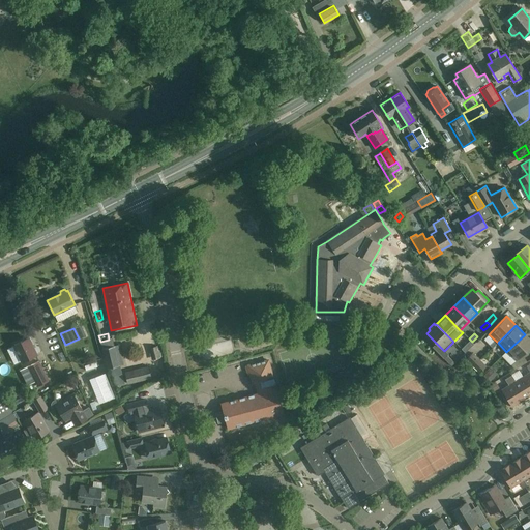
[(529,340),(525,334),(506,352),(516,361),(529,346),(529,340)]
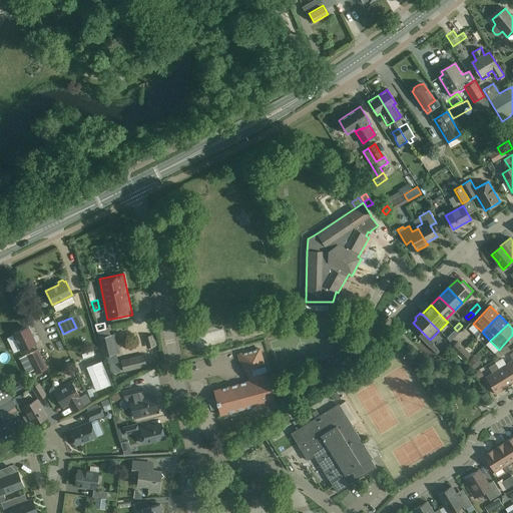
[(27,327),(13,334),(22,350),(35,343),(27,327)]
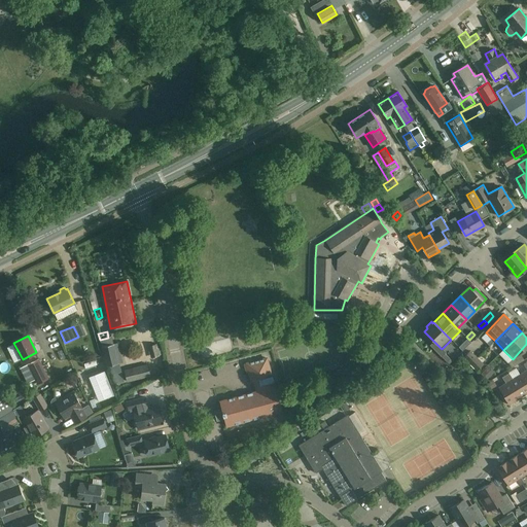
[(152,338),(144,339),(146,352),(154,351),(152,338)]
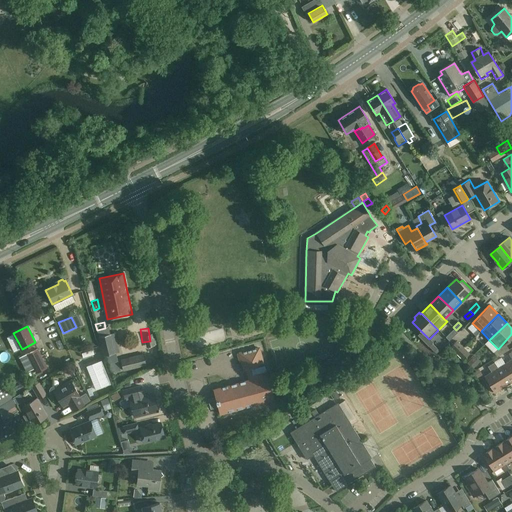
[(452,332),(446,338),(449,341),(455,335),(453,333),(452,332)]
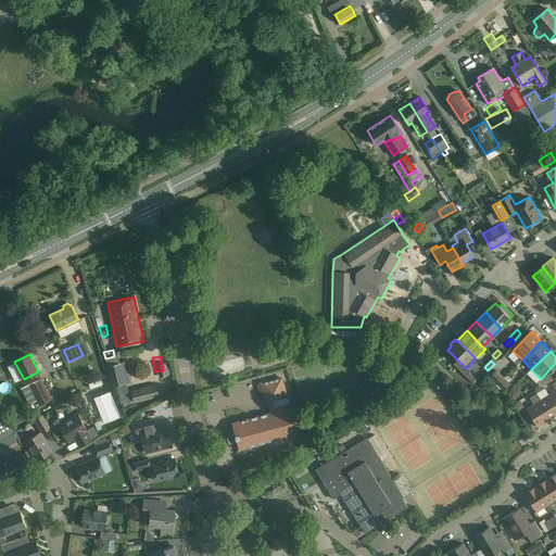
[(119,363),(108,365),(112,387),(125,383),(119,363)]
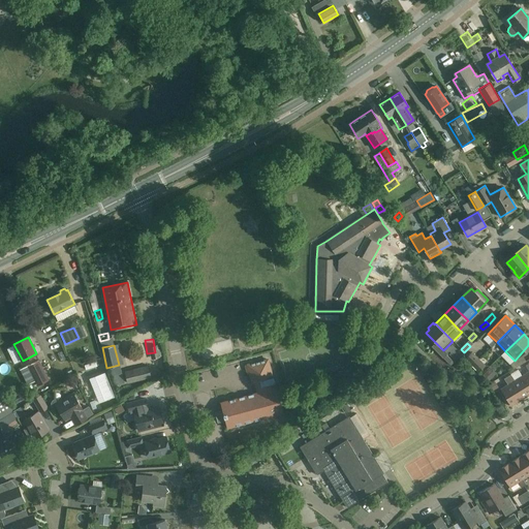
[(60,369),(66,366),(56,346),(51,348),(60,369)]
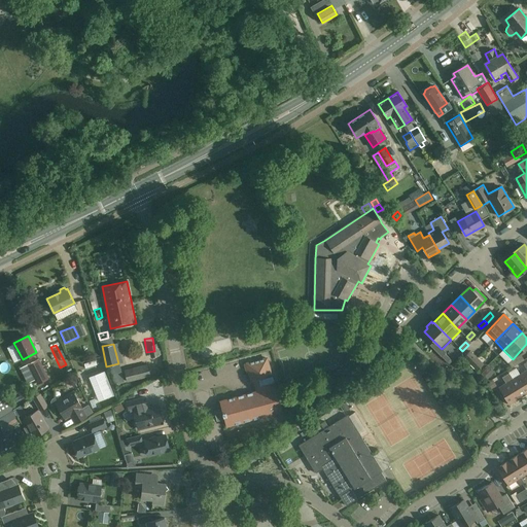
[(464,357),(471,364),(477,358),(469,351),(464,357)]
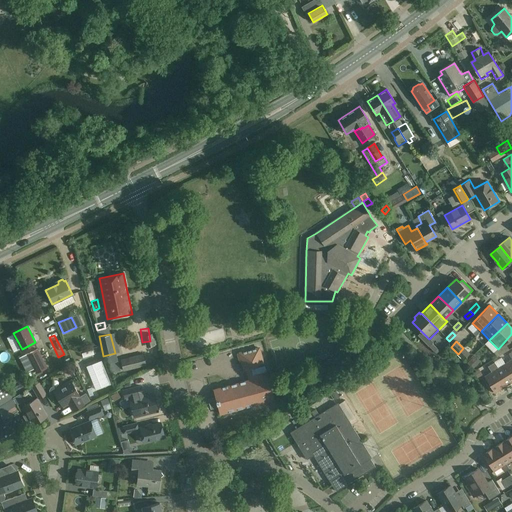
[(432,343),(429,346),(434,352),(437,349),(432,343)]
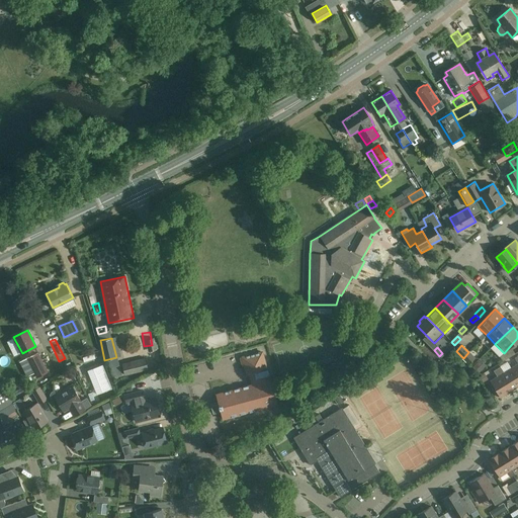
[(219,404),(211,406),(212,410),(213,414),(222,412),(224,419),(263,409),(278,405),(277,401),(271,378),(269,378),(262,352),(243,357),(245,366),(248,374),(250,374),(253,384),(217,395),(219,404)]
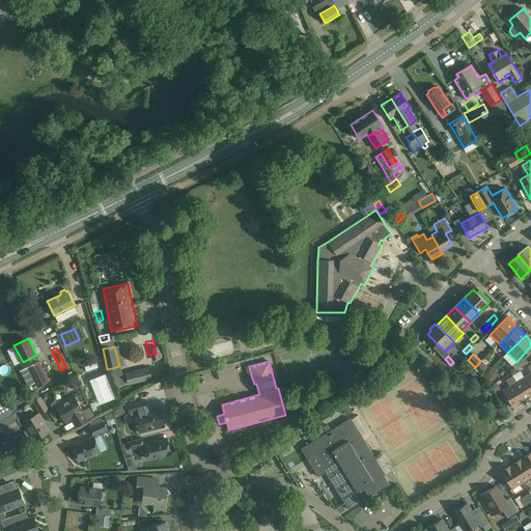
[(486,367),(480,361),(475,367),(480,373),(486,367)]
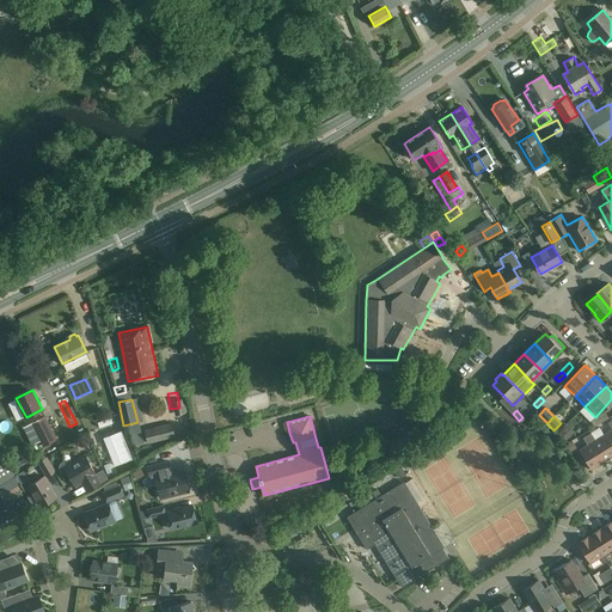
[(56,440),(44,417),(31,424),(30,423),(22,427),(31,445),(40,441),(42,447),(56,440)]
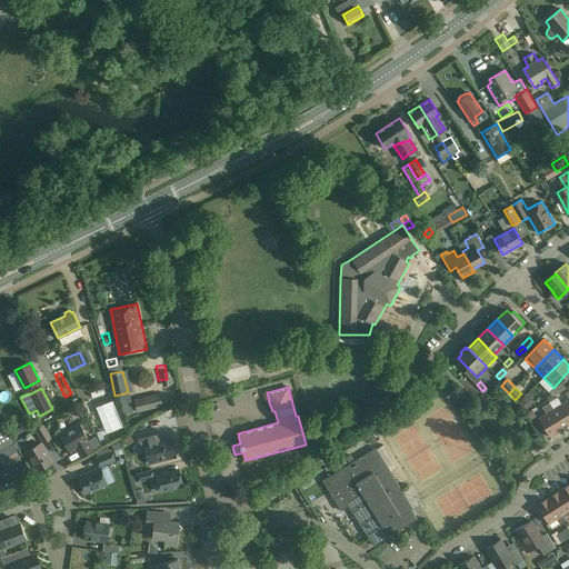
[(103,389),(90,392),(92,398),(105,393),(103,389)]
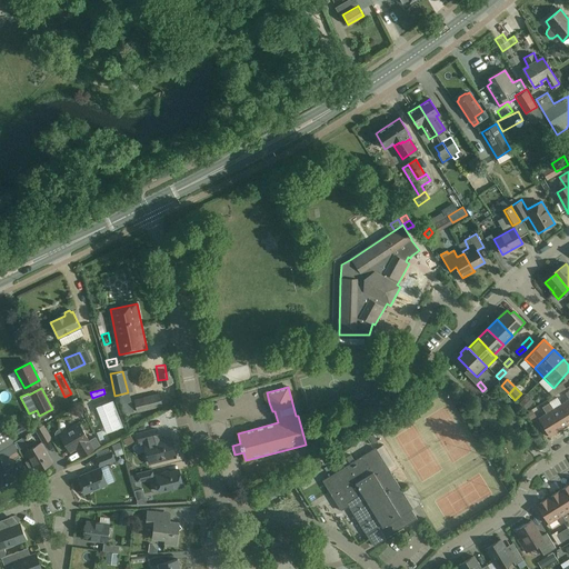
[(128,392),(118,395),(120,403),(122,403),(131,401),(129,392),(128,392)]
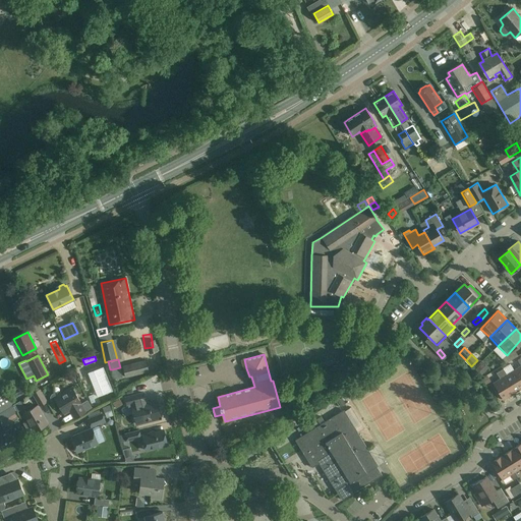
[(125,378),(149,372),(146,359),(121,365),(125,378)]
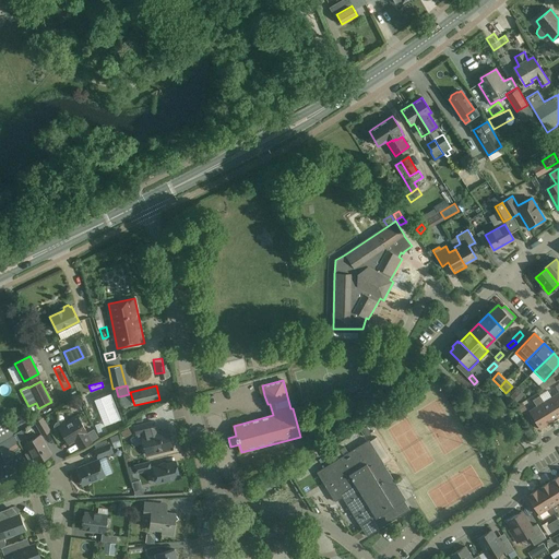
[(519,387),(510,395),(516,402),(524,393),(519,387)]
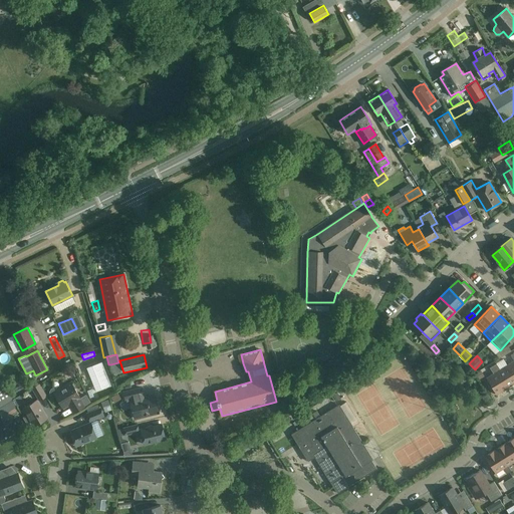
[(101,361),(92,365),(101,389),(110,386),(101,361)]
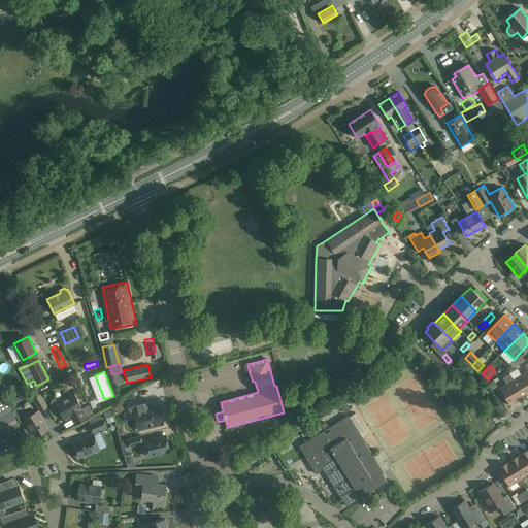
[(83,391),(93,386),(87,372),(75,378),(83,391)]
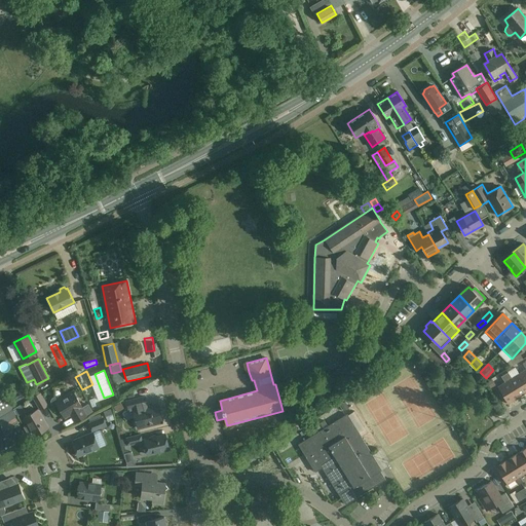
[(504,374),(519,398),(525,392),(525,385),(519,374),(512,378),(509,372),(504,374)]
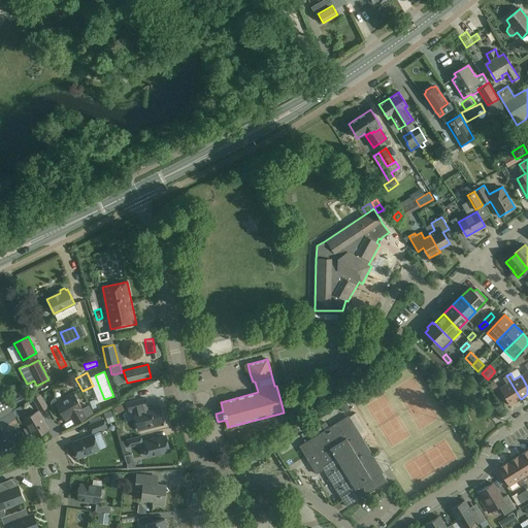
[(521,399),(506,375),(503,377),(507,384),(499,388),(510,405),(521,399)]
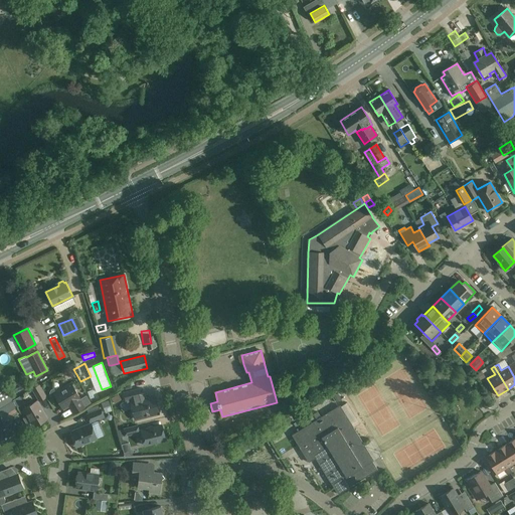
[(485,376),(482,371),(478,373),(477,374),(480,379),(481,378),(485,376)]
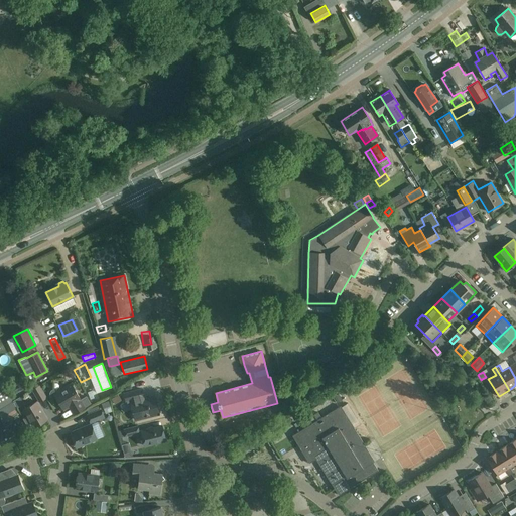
[(1,379),(0,379),(0,398),(9,394),(1,379)]
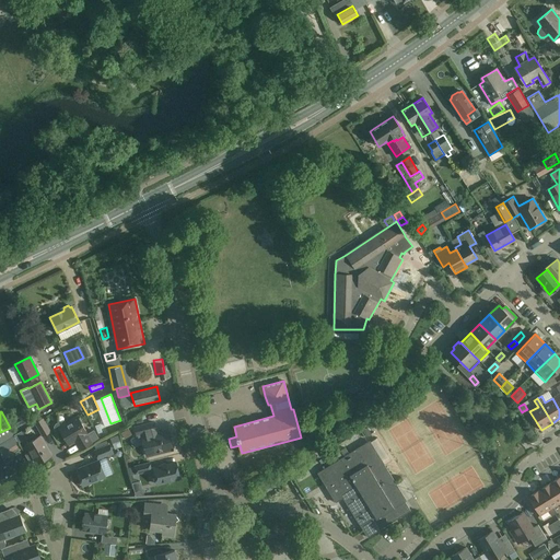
[(55,426),(55,428),(56,430),(58,431),(60,431),(61,431),(69,444),(77,440),(82,448),(93,442),(92,441),(98,438),(94,429),(88,433),(78,416),(62,424),(62,423),(60,422),(58,422),(56,423),(55,426)]
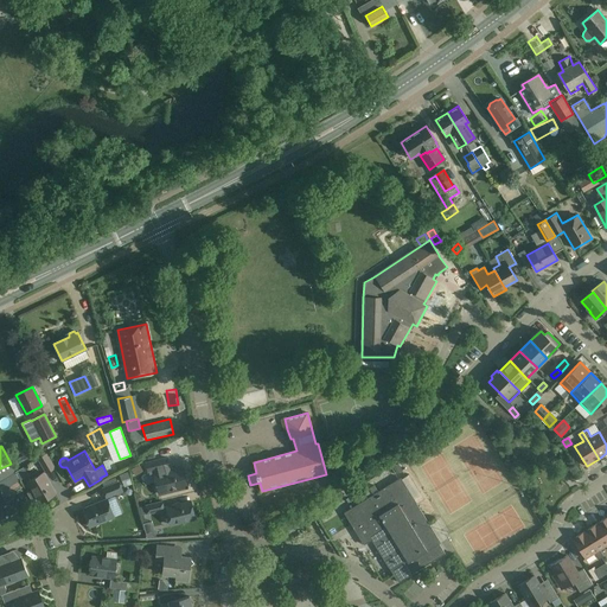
[(57,467),(48,453),(38,459),(46,473),(57,467)]
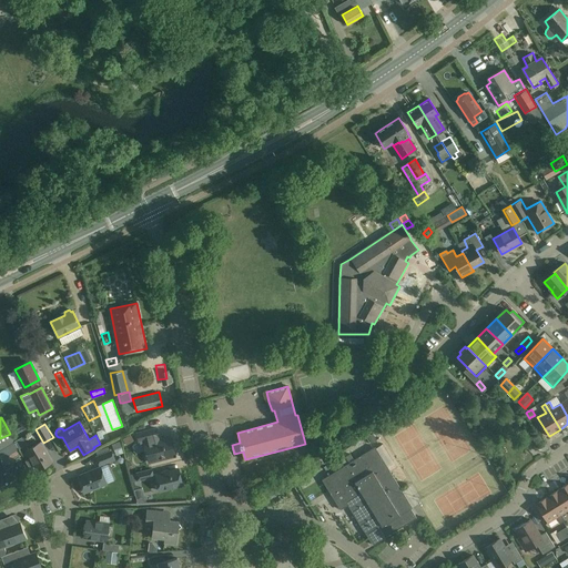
[(171,437),(160,440),(156,428),(137,433),(139,442),(140,440),(141,445),(145,444),(150,463),(175,456),(171,437)]
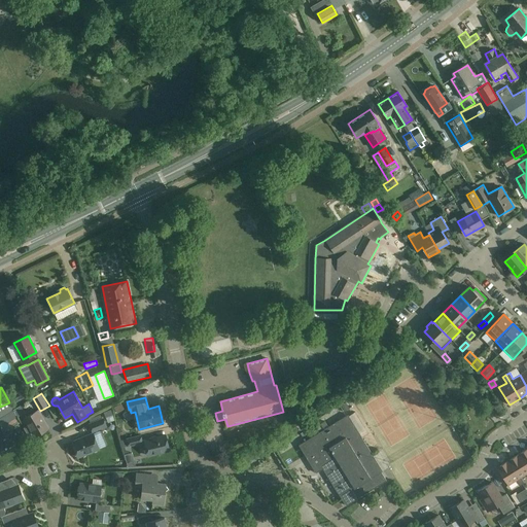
[(349,409),(346,402),(341,406),(345,412),(349,409)]
